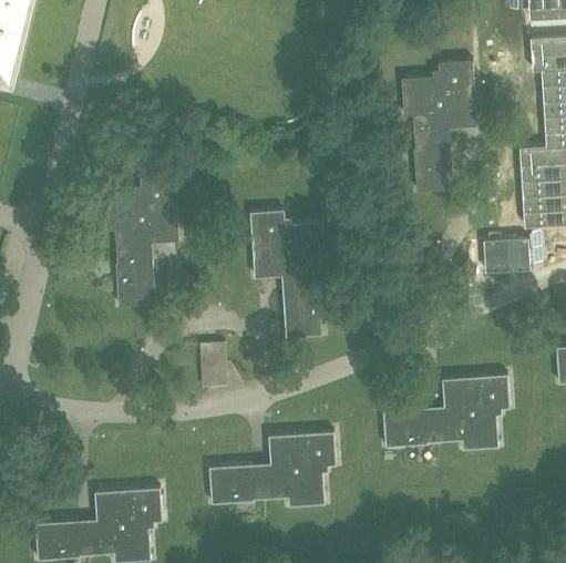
[(0,71),(9,74),(27,0),(0,0),(0,71)]
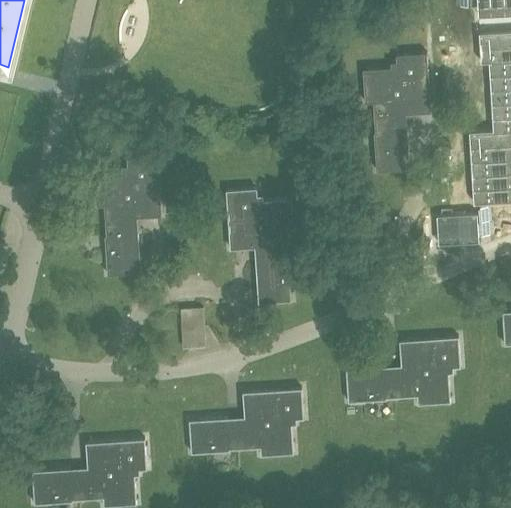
[(510,0),(496,0),(497,9),(510,8),(510,0)]
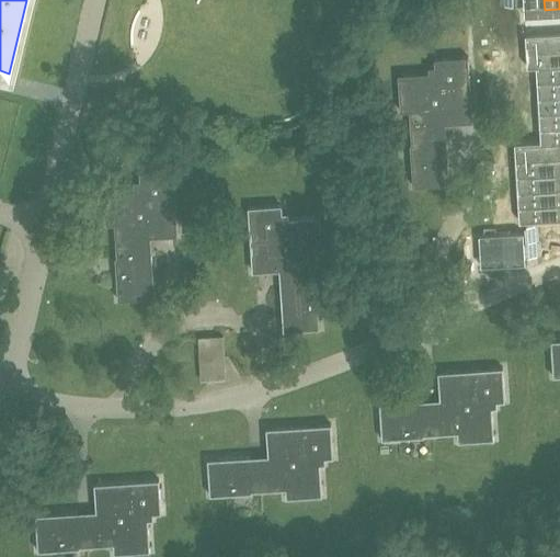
[(552,66),(553,87),(555,139),(544,139),(540,139),(532,140),(533,201),(533,213),(559,212),(559,35),(545,36),(546,66),(552,66)]
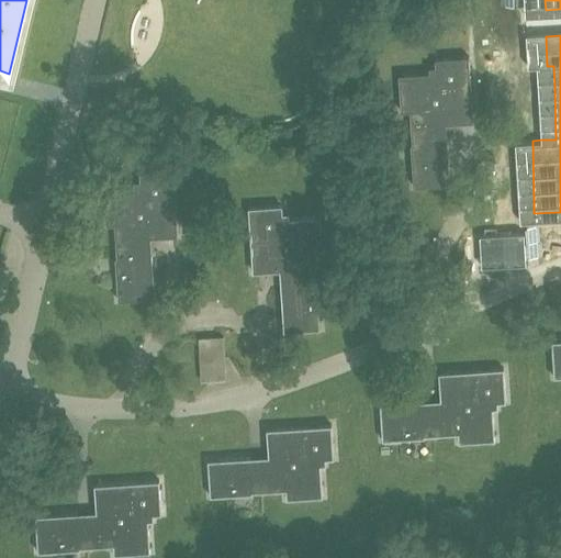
[(440,127),(471,125),(467,59),(434,62),(434,71),(428,73),(428,76),(396,78),(400,114),(408,114),(411,147),(410,147),(412,190),(448,187),(446,145),(441,145),(440,127)]
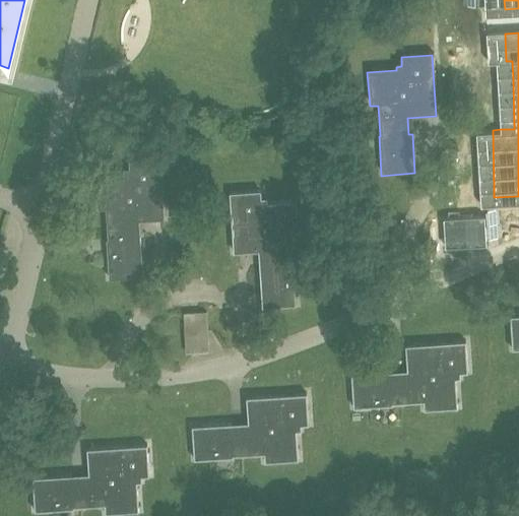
[(134,222),(164,220),(159,160),(128,163),(128,172),(123,172),(123,176),(94,177),(96,211),(106,210),(108,241),(106,241),(108,280),(142,278),(139,239),(135,239),(134,222)]
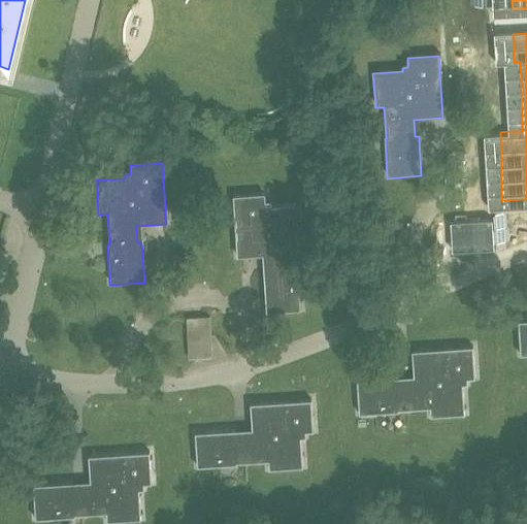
[(293,239),(301,239),(299,206),(270,208),(270,204),(264,205),(264,195),(232,197),(236,259),(265,257),(266,273),(262,274),(265,314),(299,312),(298,290),(296,271),(295,271),(293,239)]
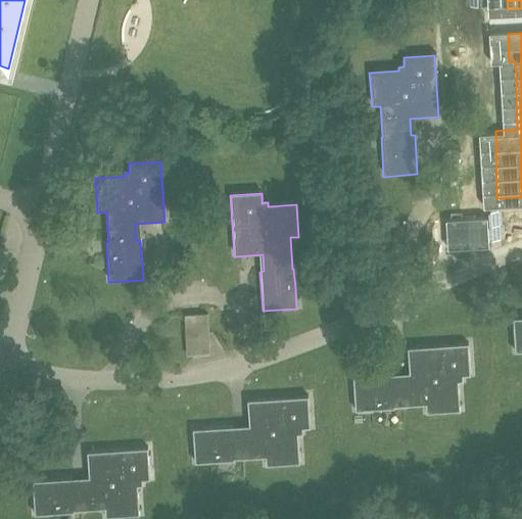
[(485,237),(492,237),(497,236),(495,209),(461,213),(463,239),(484,237),(485,237)]
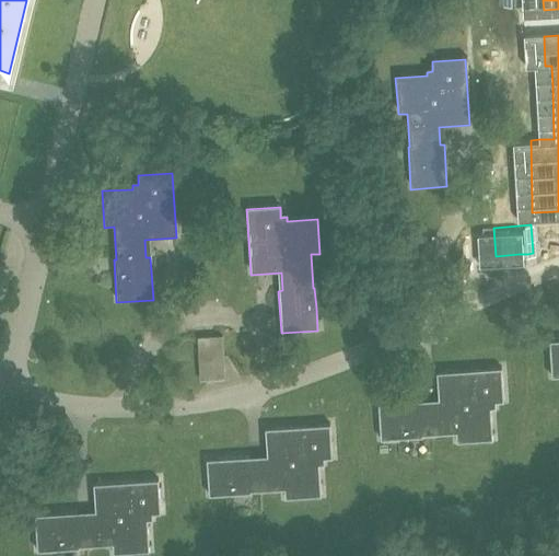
[(158,242),(158,251),(183,250),(182,241),(158,242)]
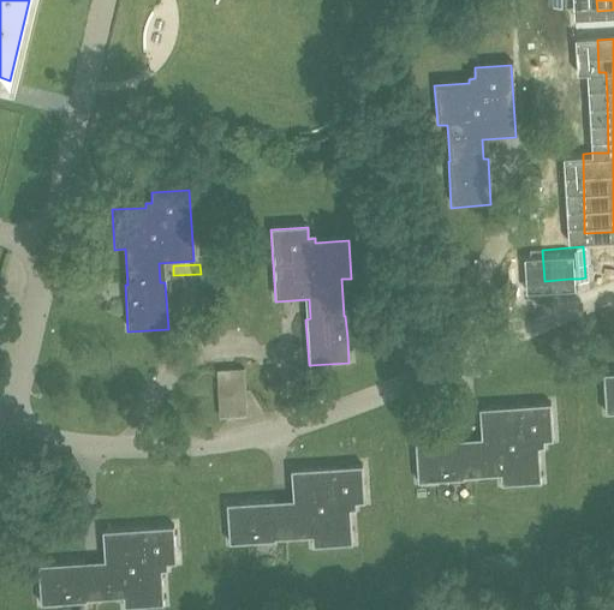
[(242,371),(216,374),(219,419),(244,417),(242,371)]
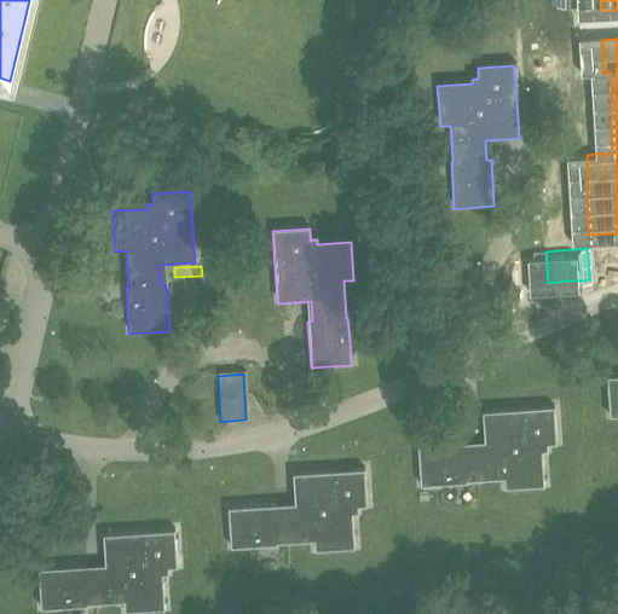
[(617,377),(606,378),(608,418),(617,417),(617,377)]
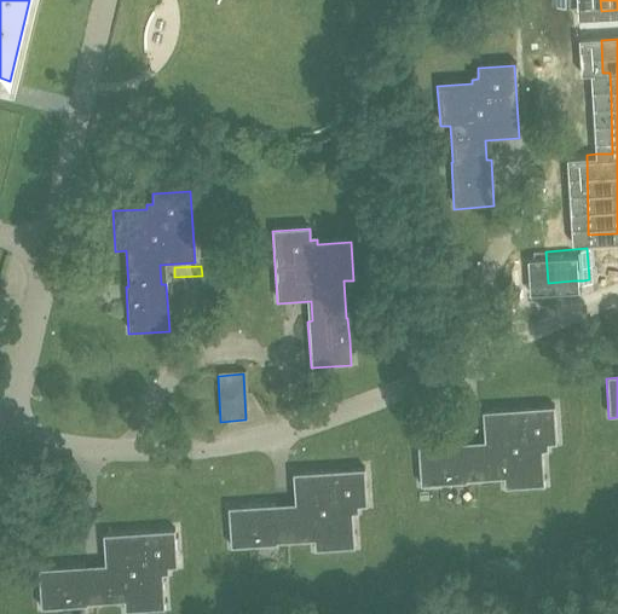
[(544,446),(555,446),(553,409),(481,413),(484,444),(417,447),(420,487),(503,482),(503,491),(543,487),(541,453),(544,453),(544,446)]
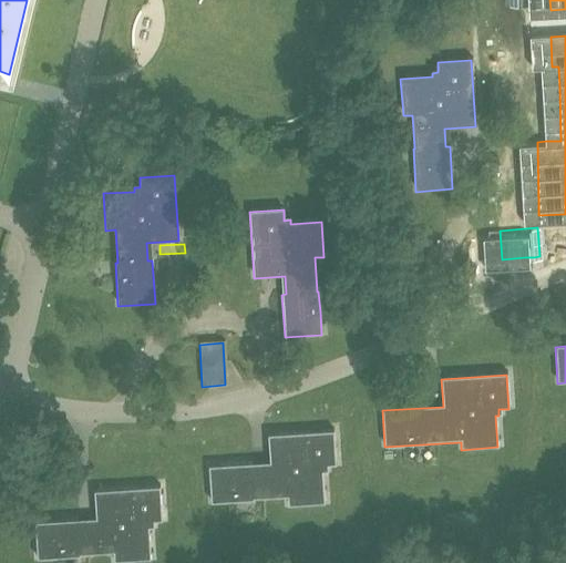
[(326,467),(336,466),(333,431),(267,436),(269,463),(208,468),(211,504),(287,499),(288,507),(325,504),(322,472),(326,472),(326,467)]
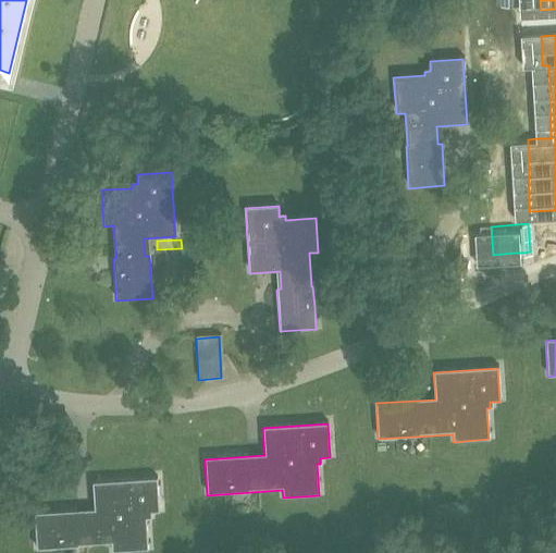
[(149,513),(159,513),(157,479),(93,483),(94,510),(34,514),(36,552),(111,545),(111,552),(123,552),(148,550),(146,519),(149,519),(149,513)]
